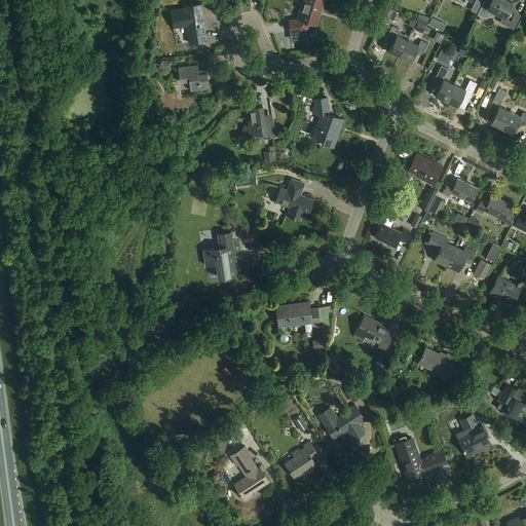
[(325,0),(304,0),(303,5),(302,5),(297,20),(289,21),(291,34),(306,31),(309,24),(317,26),(325,0)]
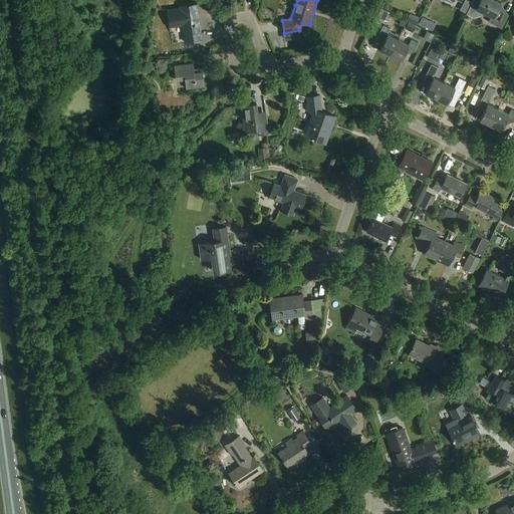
[(480,16),(482,12),(491,16),(488,22),(501,28),(508,15),(498,9),(501,3),(495,0),(480,0),(479,1),(477,0),(473,0),(466,14),(474,17),(480,16)]
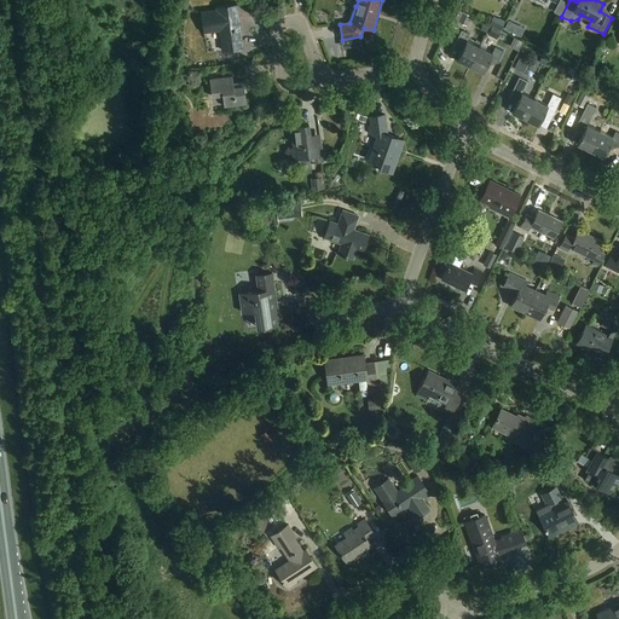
[(243,48),(237,5),(218,7),(218,11),(202,13),(204,32),(224,29),(226,41),(223,41),(224,51),(243,48)]
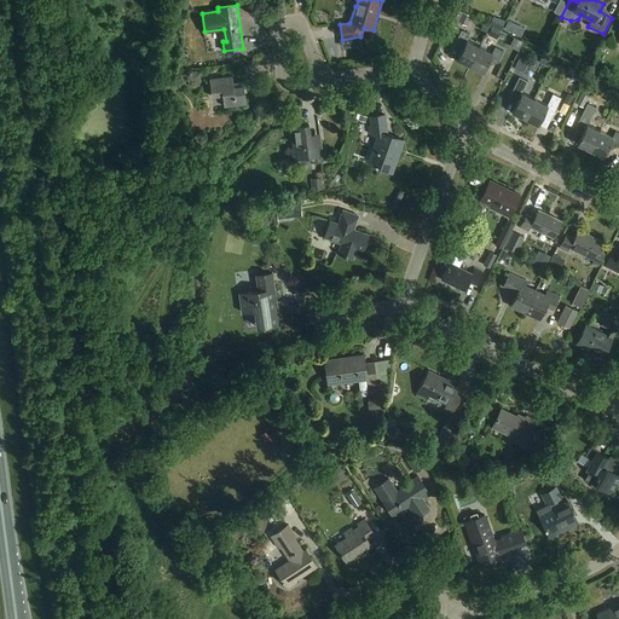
[(460,11),(455,21),(466,25),(470,17),(460,11)]
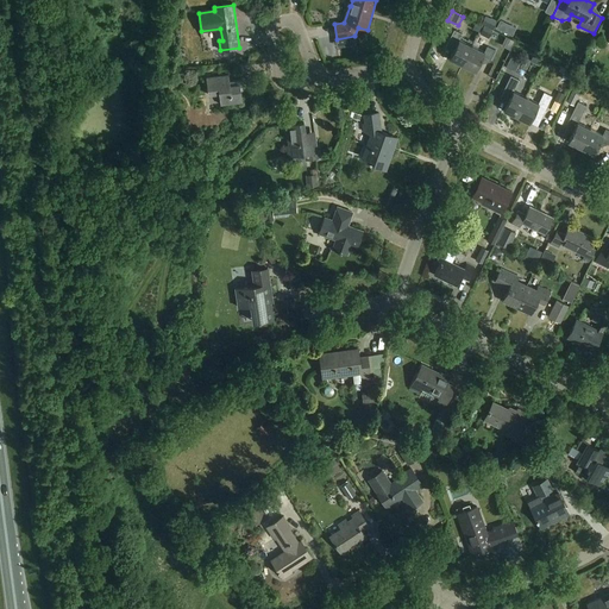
[(485,17),(482,24),(494,30),(496,22),(485,17)]
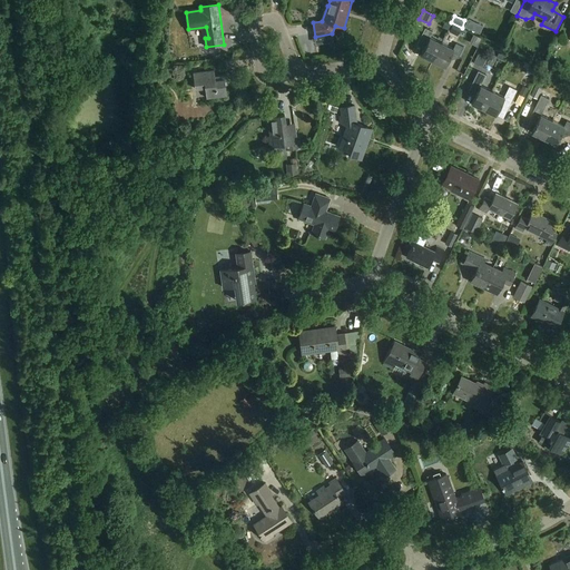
[(468,19),(464,27),(479,33),(483,27),(468,19)]
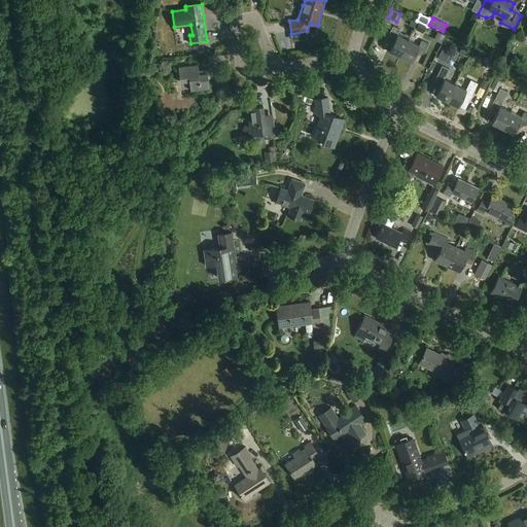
[(419,23),(415,30),(423,34),(426,27),(419,23)]
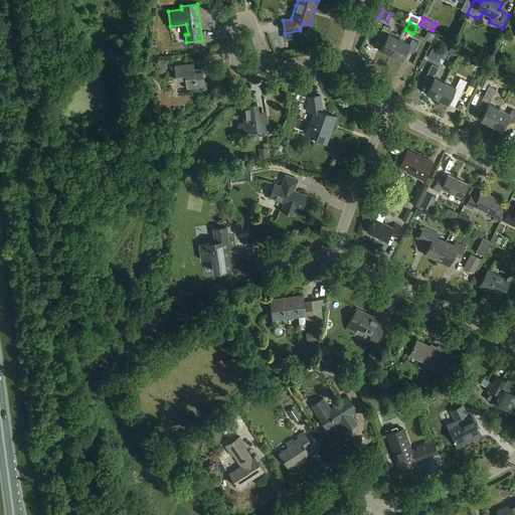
[(391,55),(399,39),(388,34),(391,29),(384,25),(379,35),(386,39),(380,50),(391,55)]
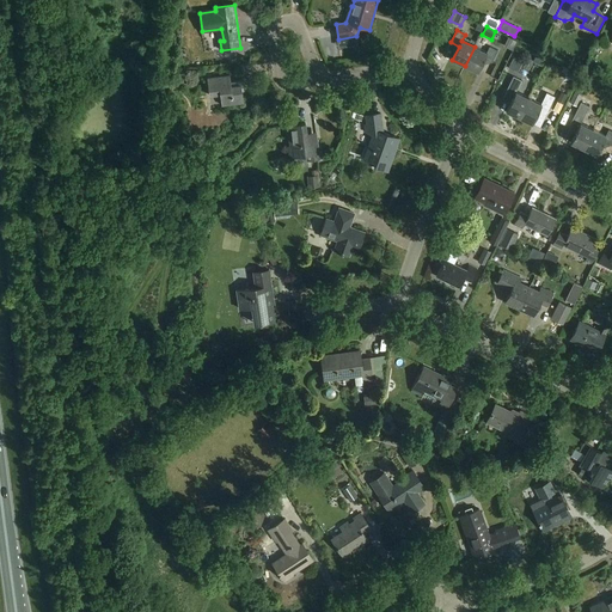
[(475,47),(465,66),(477,72),(484,59),(491,62),(497,50),(490,47),(487,53),(475,47)]
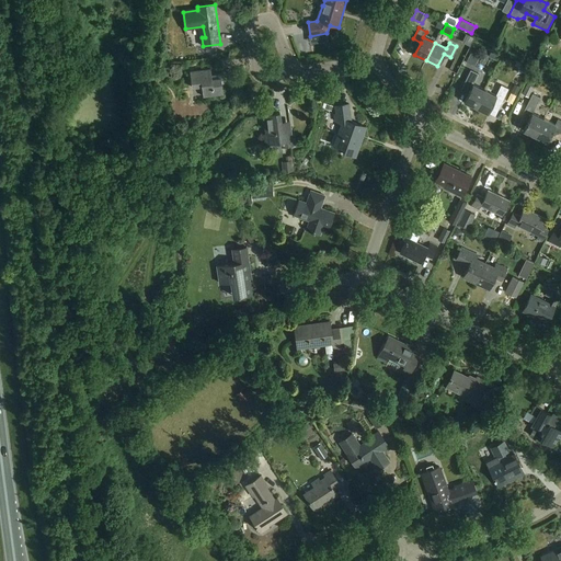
[(472,66),(478,57),(470,54),(466,63),(472,66)]
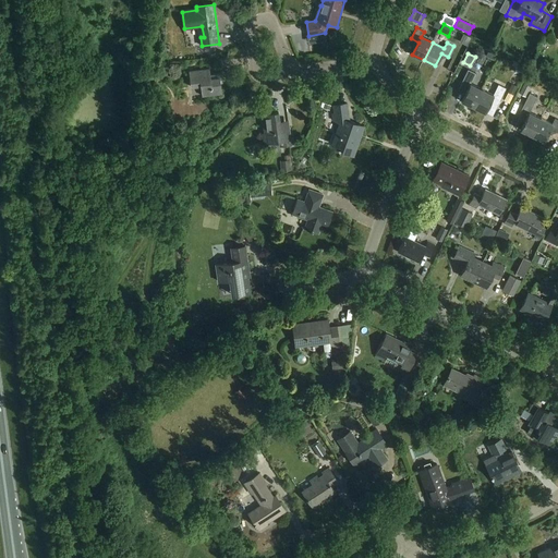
[(211,75),(210,69),(189,72),(191,88),(201,86),(202,97),(222,94),(221,84),(225,83),(223,74),(211,75)]
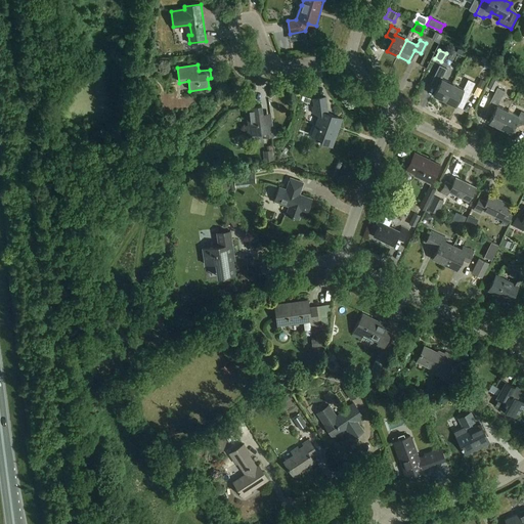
[(434,95),(444,100),(452,84),(442,79),(446,70),(439,66),(432,81),(439,84),(434,95)]
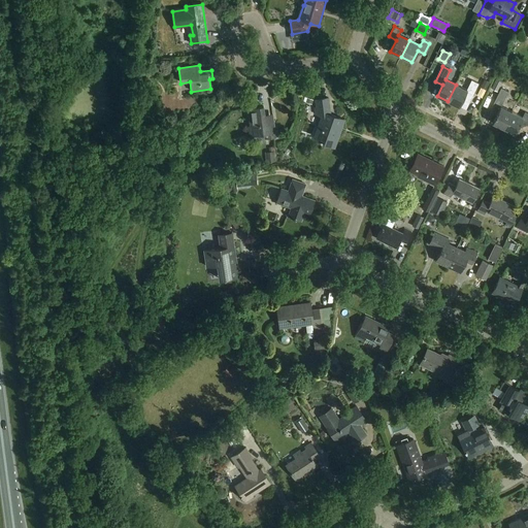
[(496,77),(502,80),(508,69),(502,66),(496,77)]
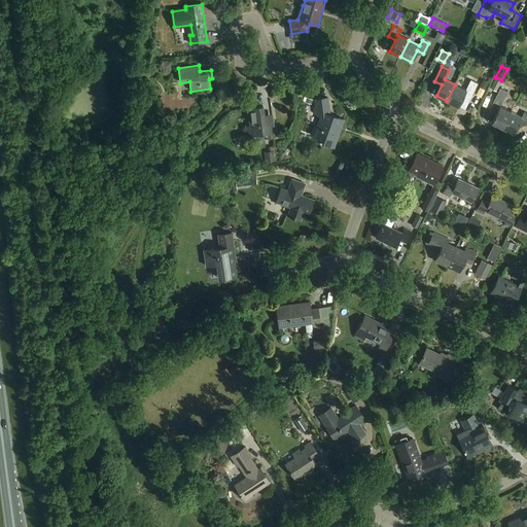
[(496,92),(501,80),(495,77),(490,89),(496,92)]
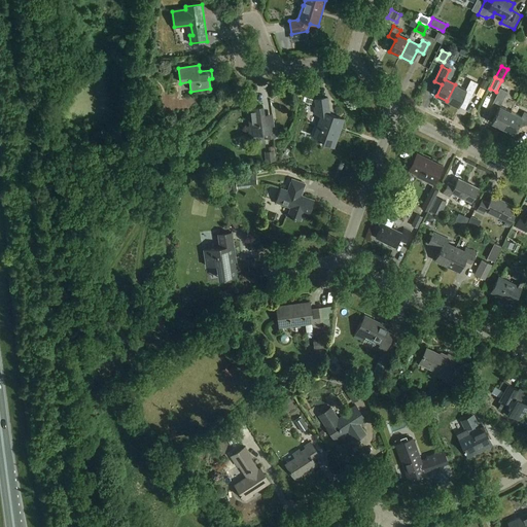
[(455,84),(447,101),(458,107),(463,96),(470,99),(478,83),(470,80),(466,90),(455,84)]
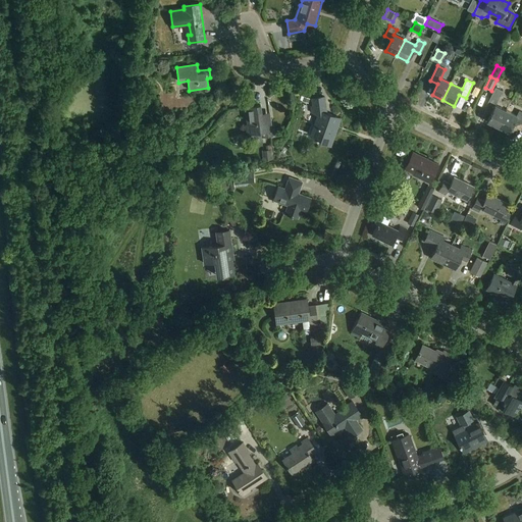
[(478,80),(475,88),(480,90),(484,82),(478,80)]
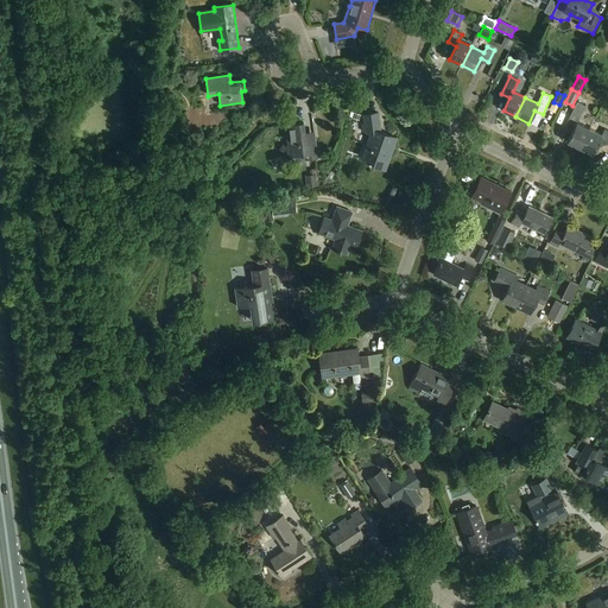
[(580,99),(572,113),(582,116),(588,103),(580,99)]
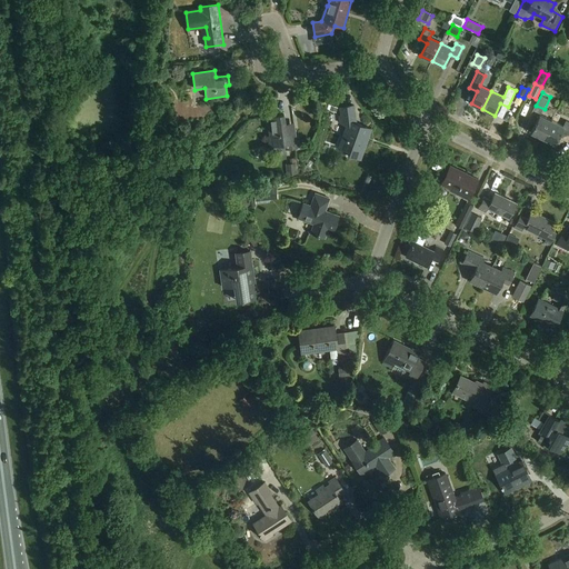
[(530,132),(542,139),(551,120),(540,115),(542,110),(535,106),(529,117),(537,120),(530,132)]
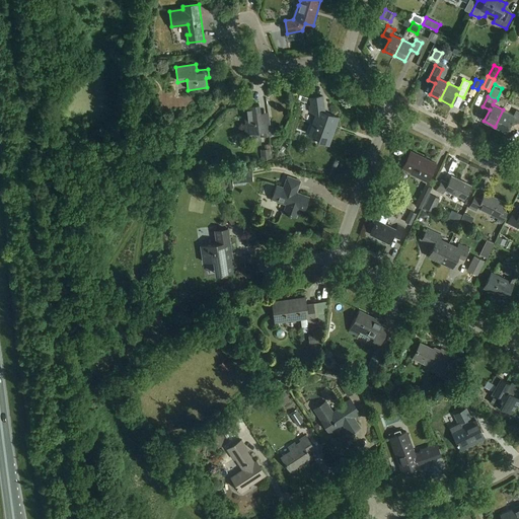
[(324,113),(322,97),(310,98),(311,106),(309,106),(310,113),(316,115),(309,135),(319,139),(318,141),(328,145),(339,118),(324,113)]
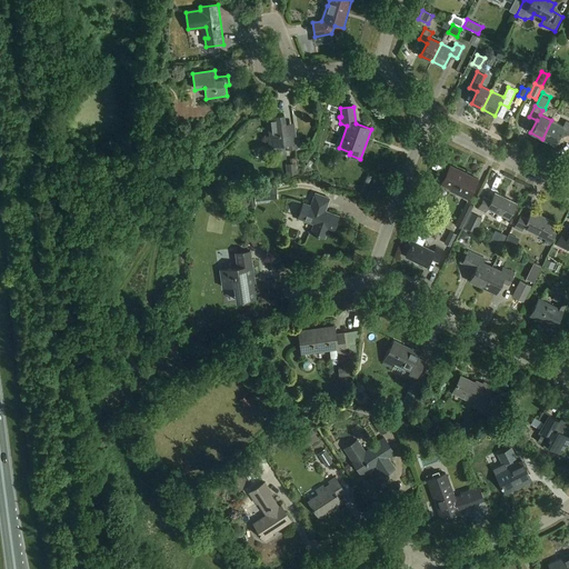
[(287,135),(285,123),(283,116),(267,118),(270,137),(268,137),(270,147),(286,145),(286,150),(297,148),(295,133),(287,135)]
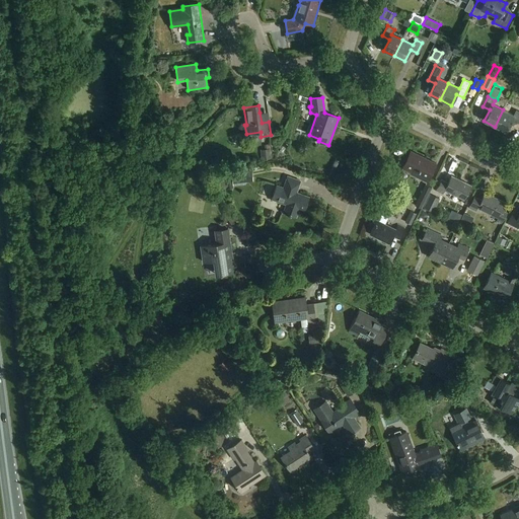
[(503,109),(495,127),(506,132),(511,121),(517,124),(518,120),(518,112),(516,110),(513,115),(503,109)]
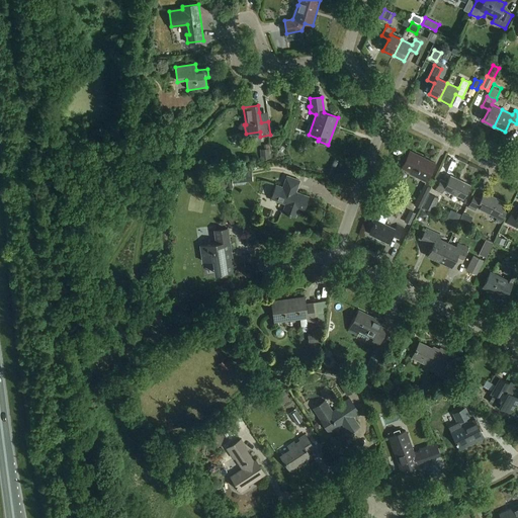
[(260,150),(261,160),(272,159),(270,145),(263,145),(264,149),(260,150)]
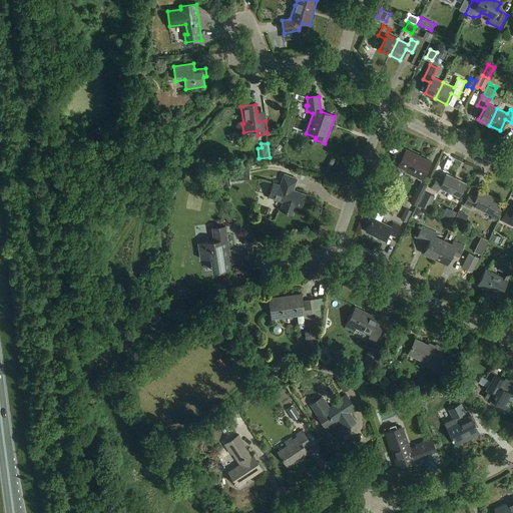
[(431,162),(406,150),(397,168),(422,180),(431,162)]
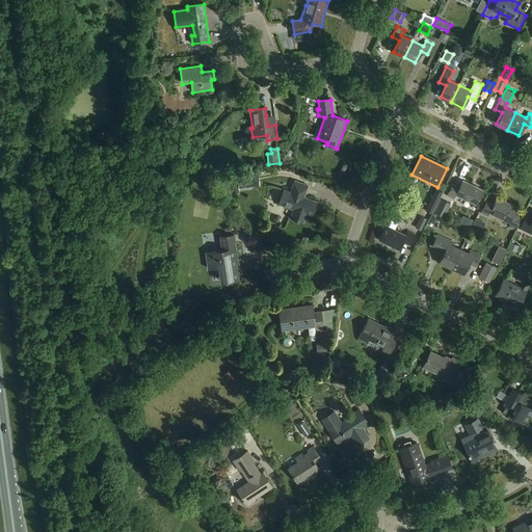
[(258,174),(237,176),(238,186),(260,185),(258,174)]
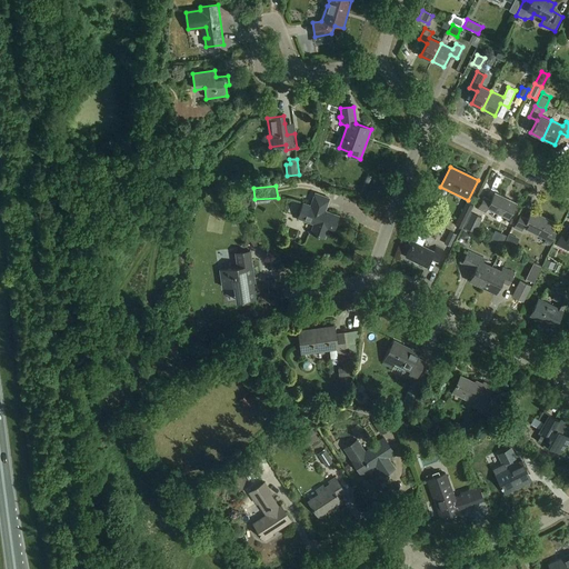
[(516,203),(495,193),(491,201),(483,198),(478,210),(486,213),(488,208),(509,219),(516,203)]
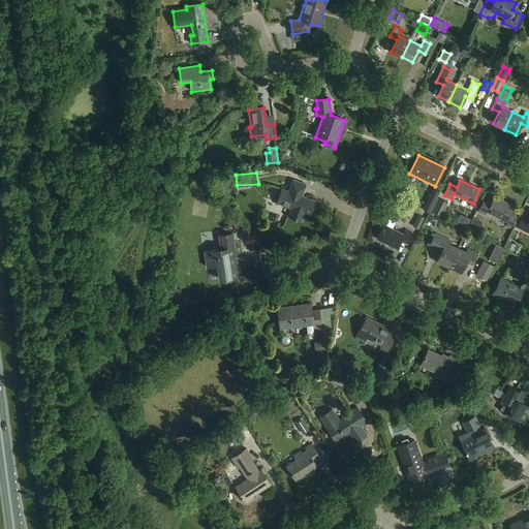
[(277,203),(283,206),(292,209),(289,217),(302,222),(305,213),(311,215),(315,201),(302,197),(306,186),(293,181),(289,192),(281,189),(277,203)]
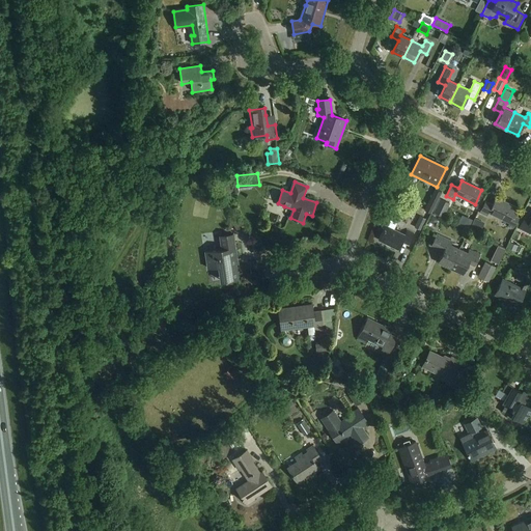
[(435,189),(424,211),(431,214),(442,192),(435,189)]
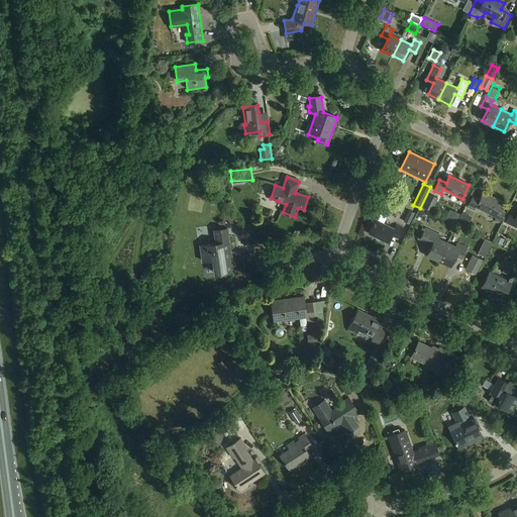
[(505,212),(500,209),(504,202),(483,192),(479,199),(473,196),(467,207),(474,211),(476,207),(496,217),(495,221),(500,223),(505,212)]
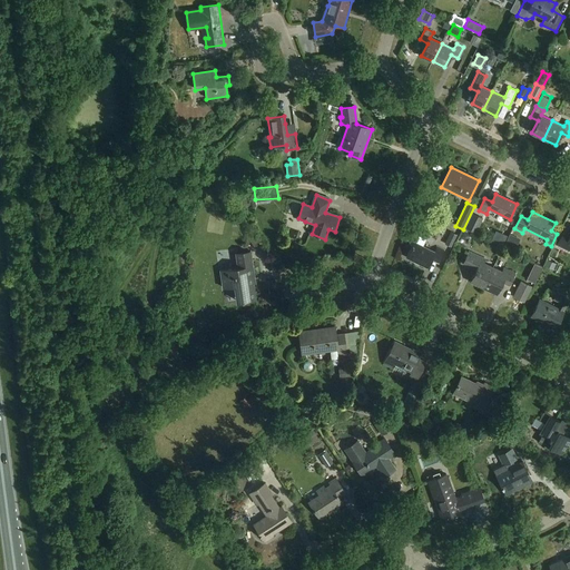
[(472,214),(465,227),(477,233),(483,219),(472,214)]
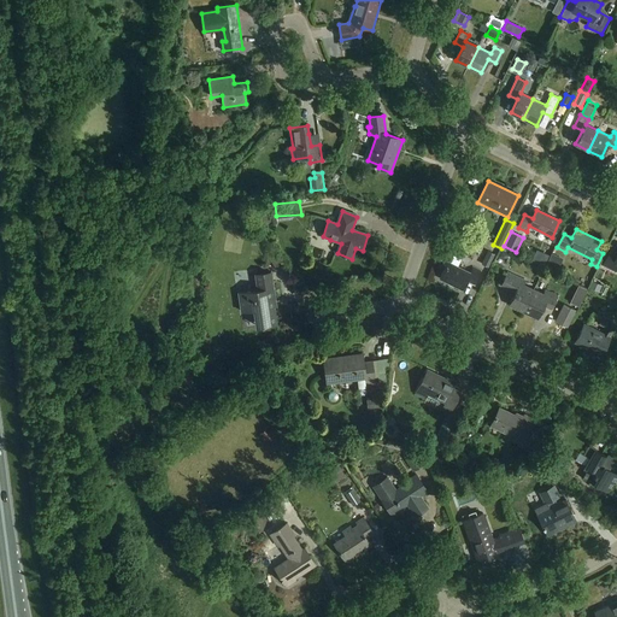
[(540,248),(536,257),(547,262),(552,253),(540,248)]
